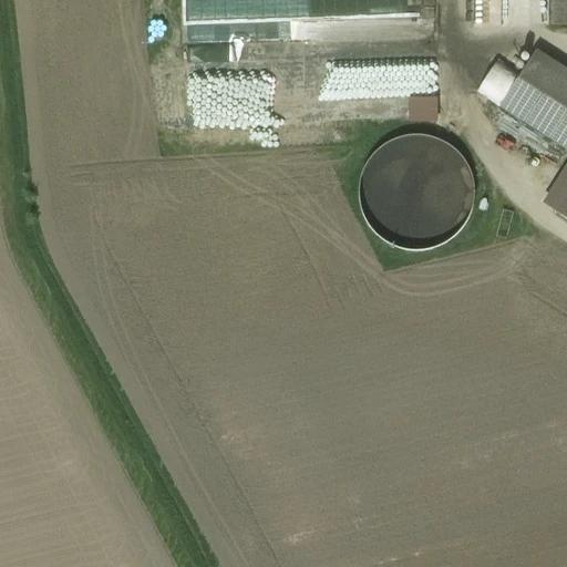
[(566,26),(566,0),(550,0),(550,27),(566,26)]
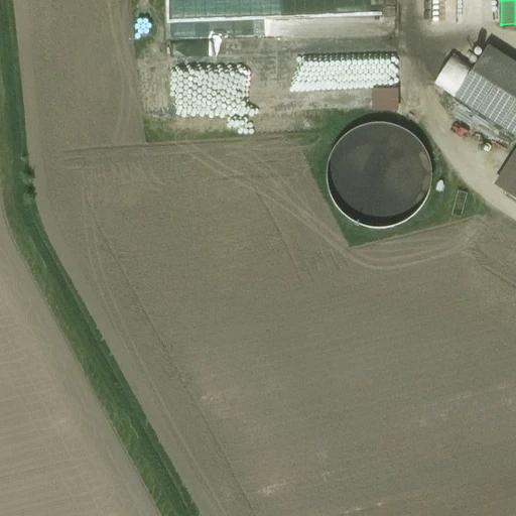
[(382,72),(381,38),(207,46),(208,80),(382,72)]
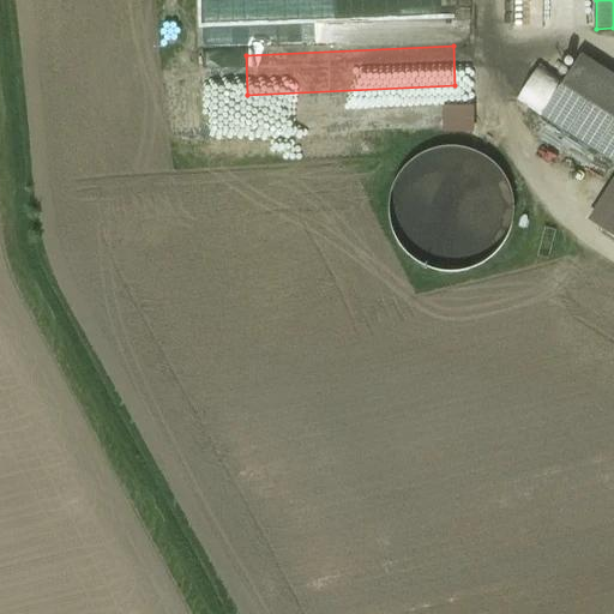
[(613,163),(613,77),(581,55),(542,116),(613,163)]
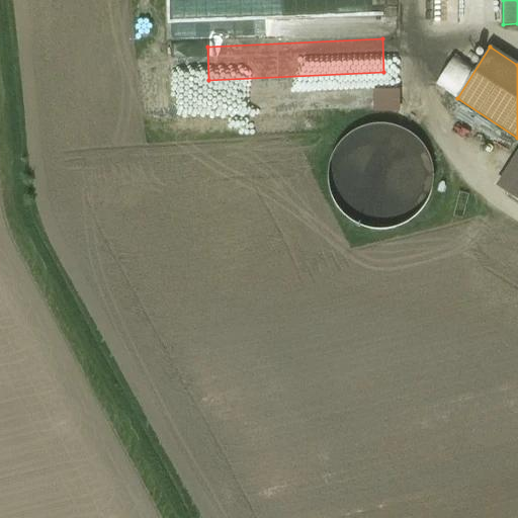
[(432,157),(424,142),(410,131),(394,123),(374,122),(357,127),(342,138),(331,153),(326,171),(327,189),(334,205),(346,220),(361,229),(379,232),(397,230),(413,222),(426,208),(434,193),(436,175),(432,157)]
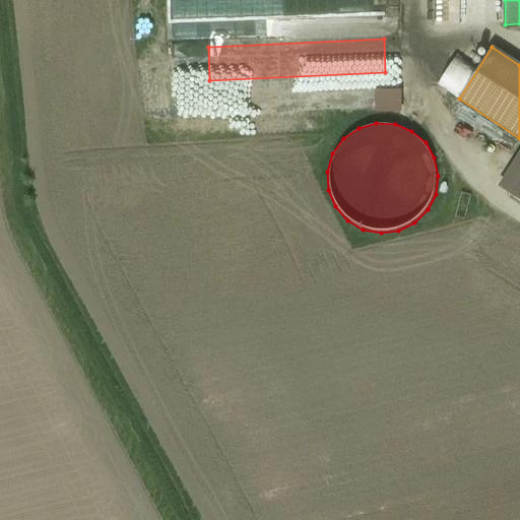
[(519,203),(519,154),(498,189),(519,203)]
